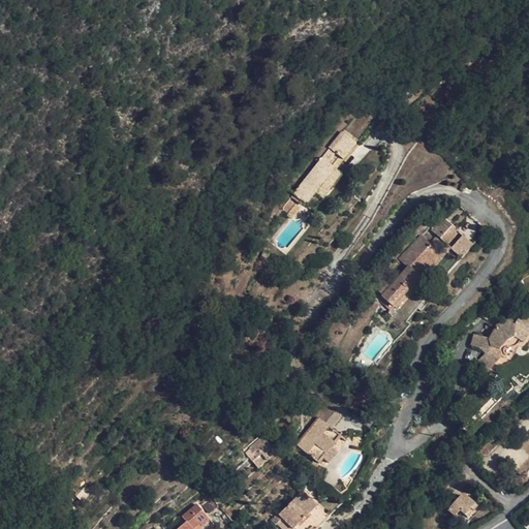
[(344,129),(292,192),(307,204),(316,192),(323,198),(343,174),(337,169),(360,142),(344,129)]
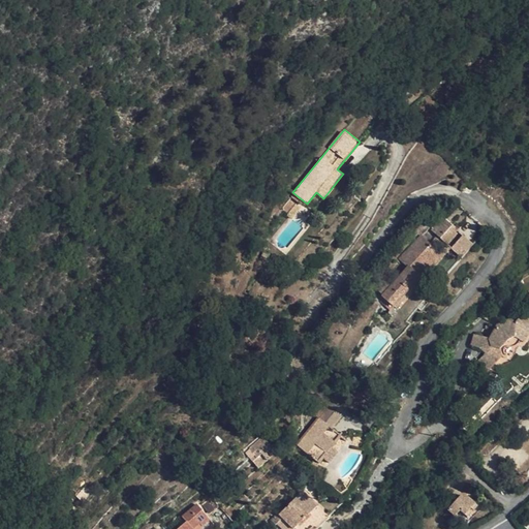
[(453,225),(443,217),(437,223),(447,231),(453,225)]
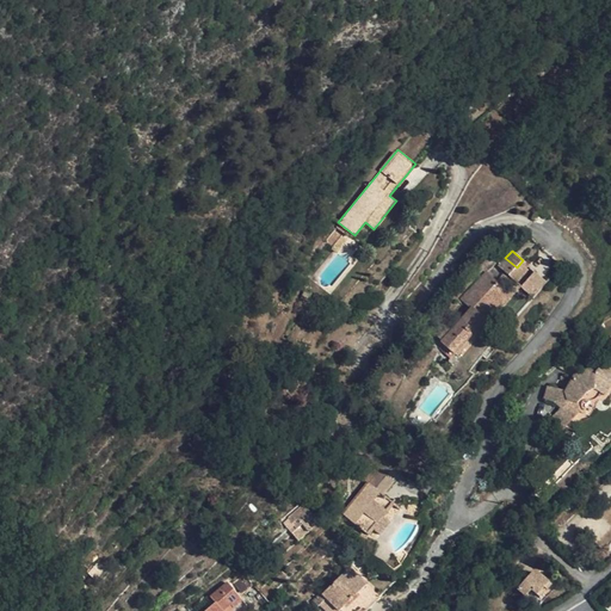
[(524,263),(523,260),(517,267),(505,258),(499,265),(517,282),(530,266),(524,263)]
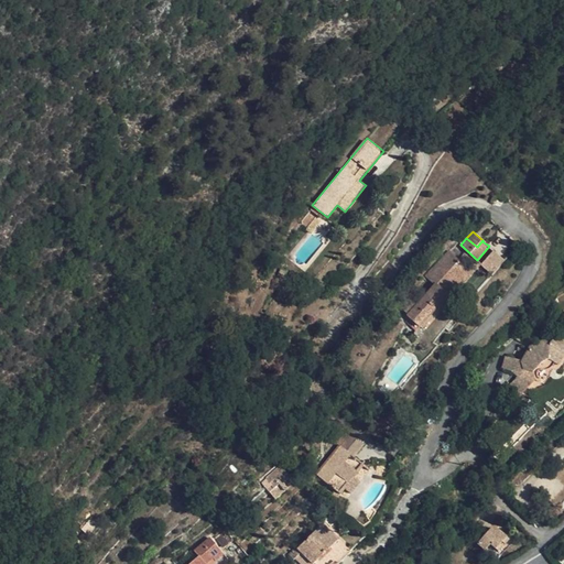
[(408,315),(421,326),(448,295),(448,294),(454,288),(470,270),(449,250),(425,277),(435,284),(418,304),(409,296),(400,306),(409,314),(408,315)]
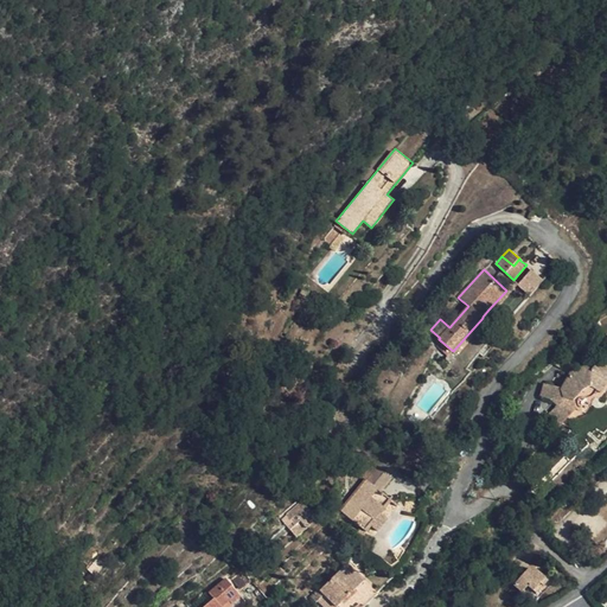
[(543,280),(531,269),(517,285),(529,296),(543,280)]
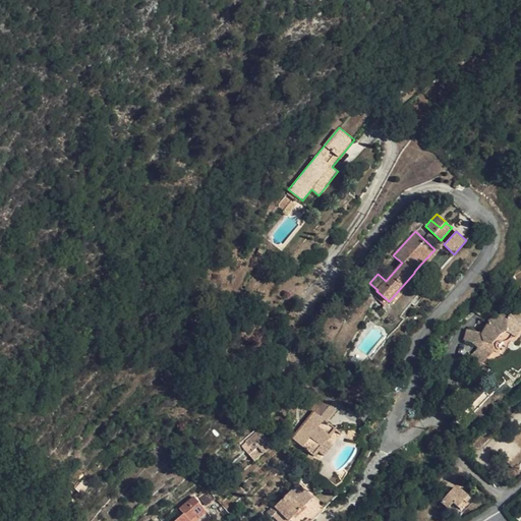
[(438,252),(435,249),(419,266),(423,269),(438,252)]
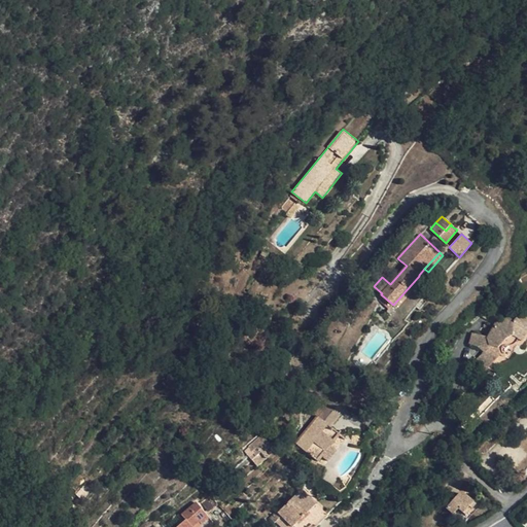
[(352,291),(346,300),(352,304),(358,295),(352,291)]
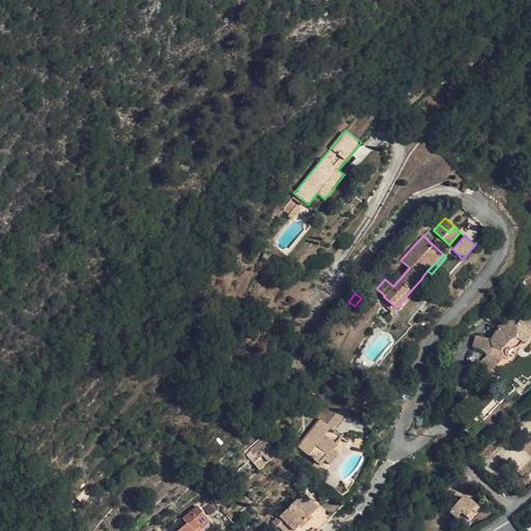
[(530,325),(530,317),(527,314),(519,323),(513,319),(500,325),(492,340),(477,335),(473,347),(481,350),(487,356),(479,365),(490,371),(504,357),(501,348),(509,341),(514,338),(526,344),(530,335),(530,327),(530,325)]
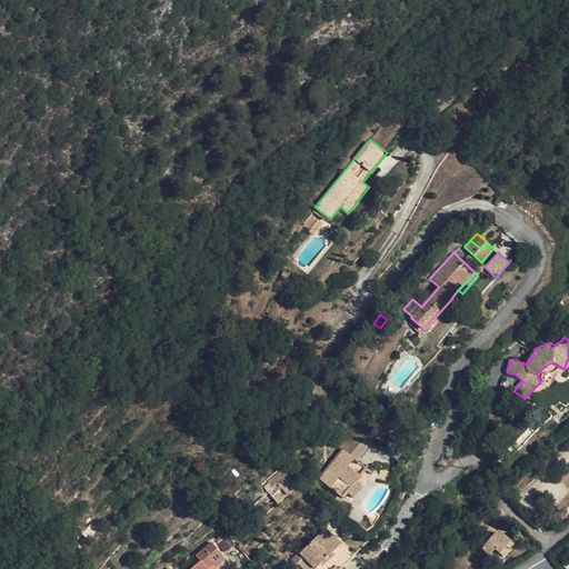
[(319,479),(341,497),(366,467),(343,449),(319,479)]
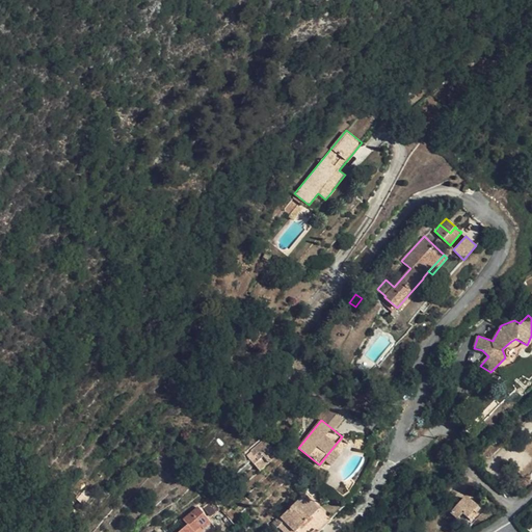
[(87,493),(78,498),(82,505),(90,500),(87,493)]
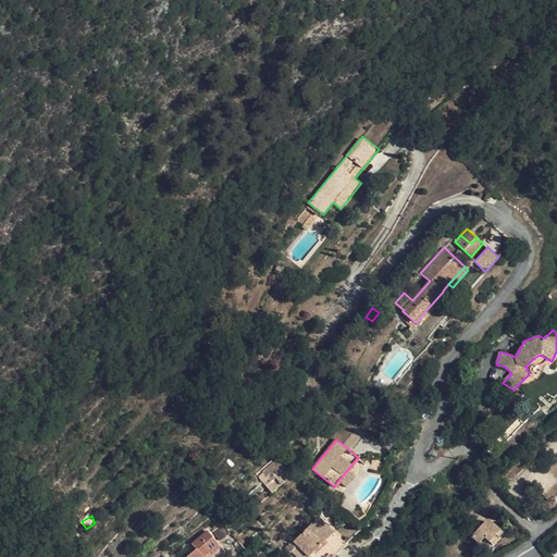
[(319,517),(294,542),(298,545),(309,556),(324,543),(336,555),(347,545),(319,517)]
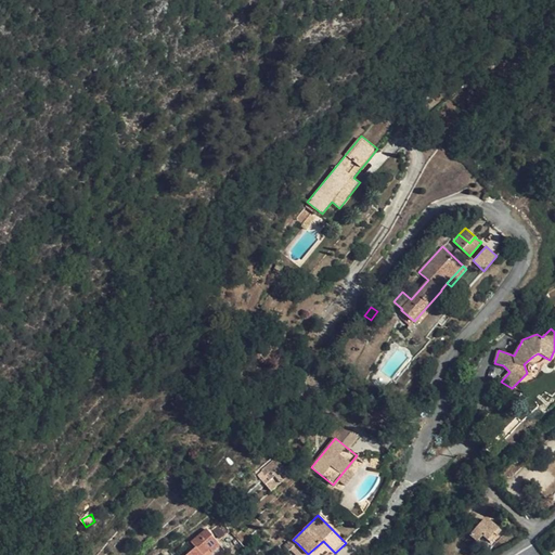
[(491,523),(488,523),(483,519),(470,534),(470,537),(465,541),(467,543),(473,538),(478,542),(482,536),(488,540),(499,529),(491,523)]
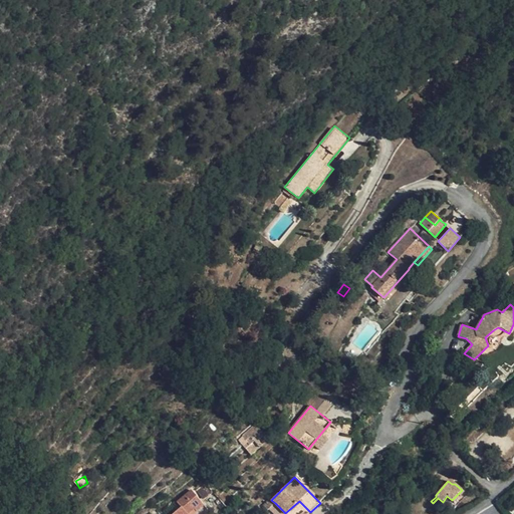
[(194,509),(196,511),(204,505),(191,490),(177,502),(181,508),(173,513),(188,513),(194,509)]
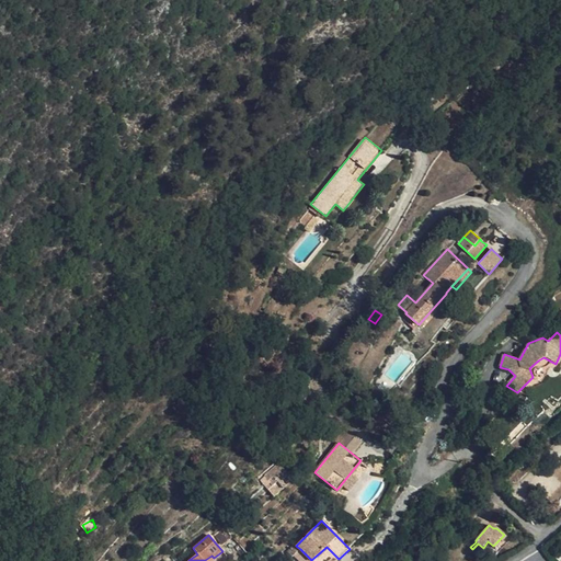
[(293,557),(300,549),(296,546),(294,544),(288,550),(293,557)]
